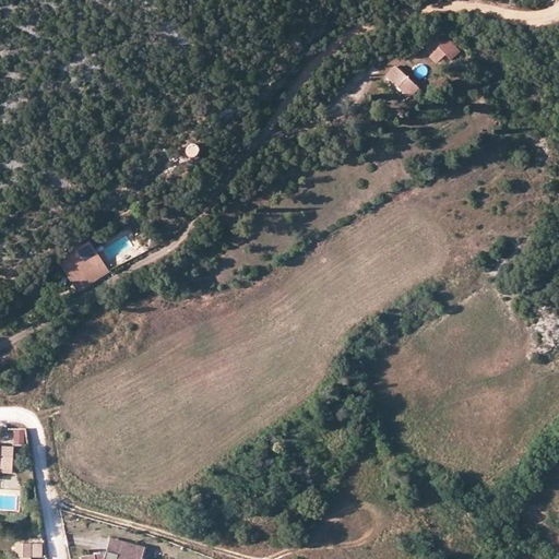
[(448,38),(430,55),(438,61),(445,54),(451,58),(456,52),(452,47),(454,45),(448,38)]
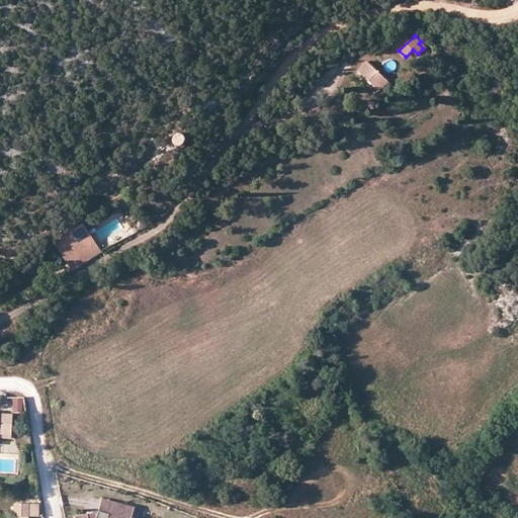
[(366,60),(358,69),(378,88),(386,78),(366,60)]
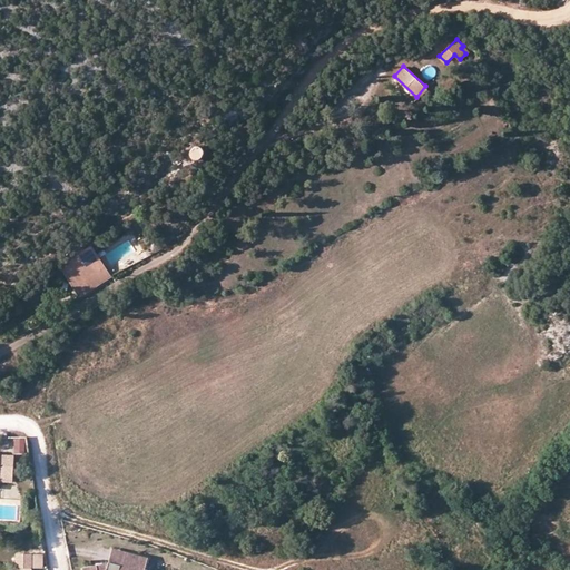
[(203,145),(199,141),(194,141),(189,144),(188,148),(189,153),(193,156),(197,156),(202,154),(204,149),(203,145)]
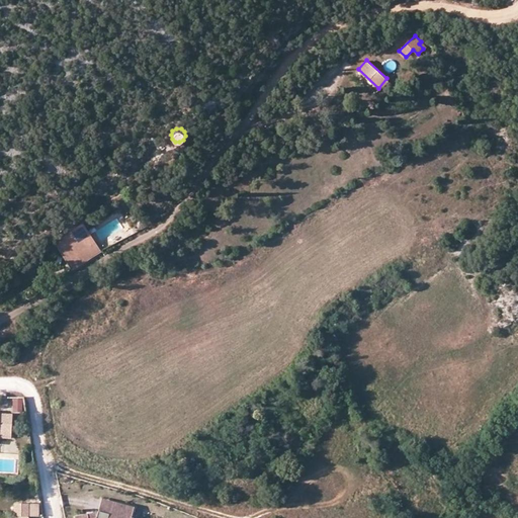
[(82,221),(53,241),(72,269),(101,249),(82,221)]
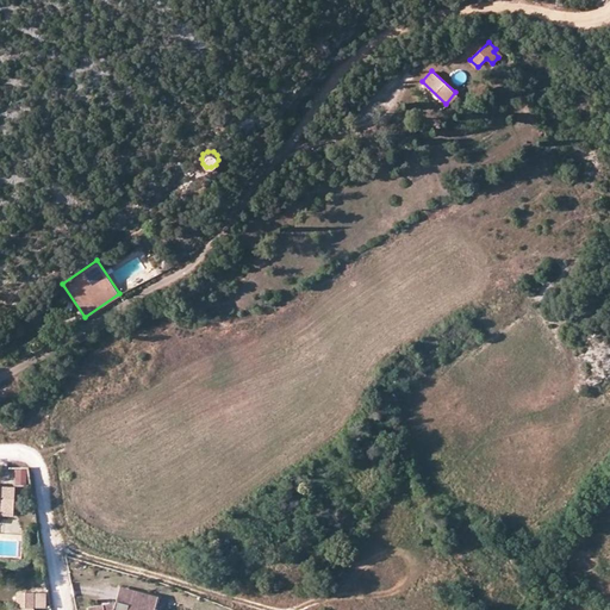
[(13,337),(26,330),(19,317),(6,324),(13,337)]
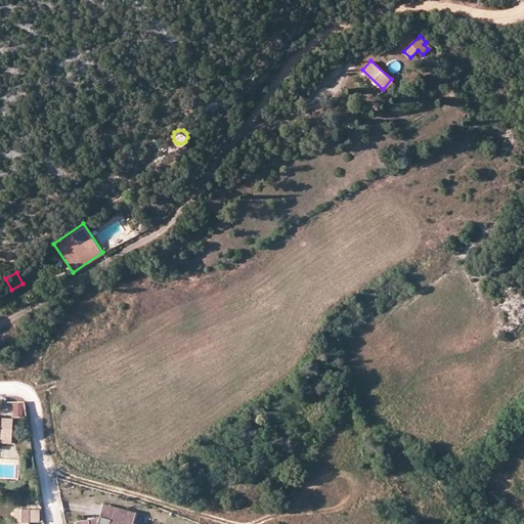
[(23,400),(13,401),(13,416),(23,416),(23,400)]
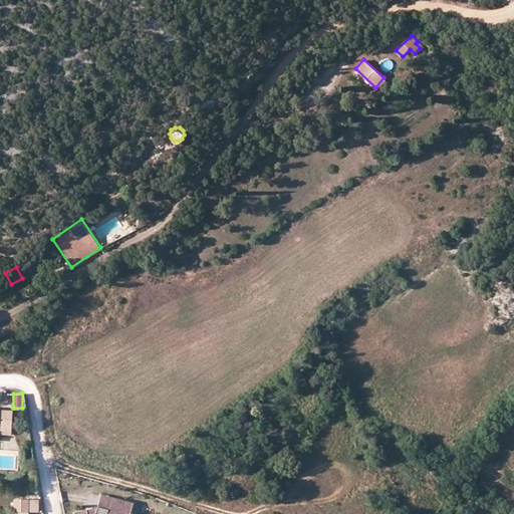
[(2,410),(3,433),(13,433),(12,410),(2,410)]
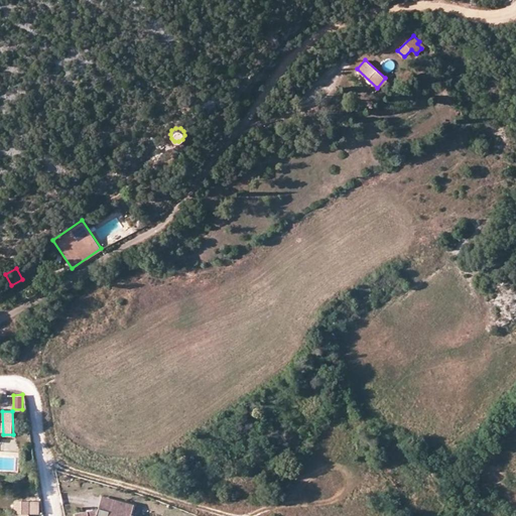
[(119,513),(123,501),(102,495),(99,508),(119,513)]
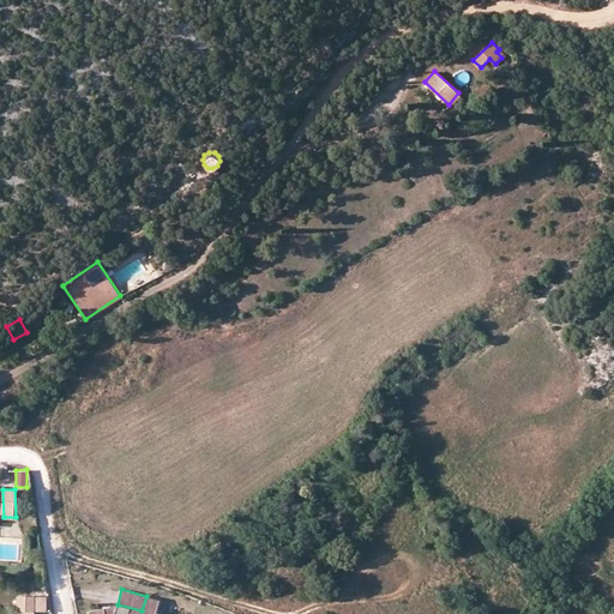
[(106,613),(104,608),(89,611),(89,613),(155,613),(160,600),(146,596),(142,611),(118,605),(116,606),(115,612),(106,613)]
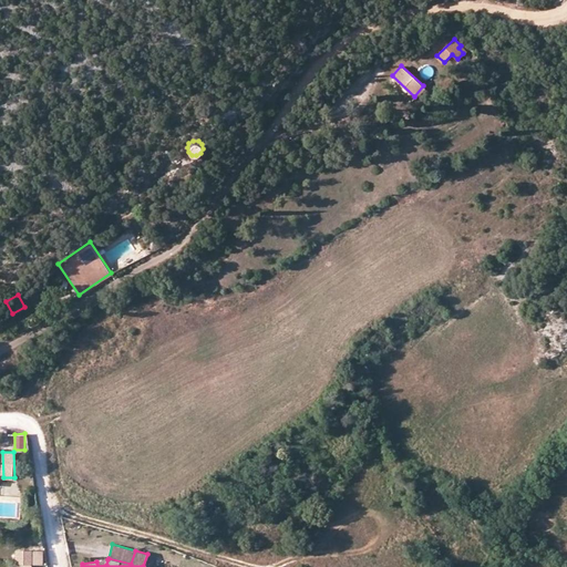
[(17,566),(30,566),(30,552),(16,553),(17,566)]
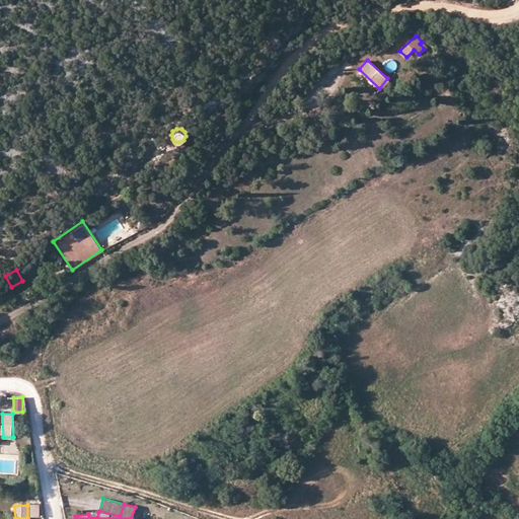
[(39,505),(27,505),(27,518),(39,518),(39,505)]
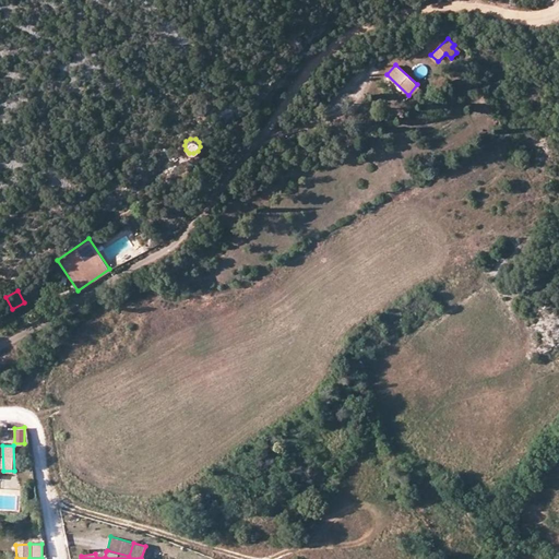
All buildings are outlined.
